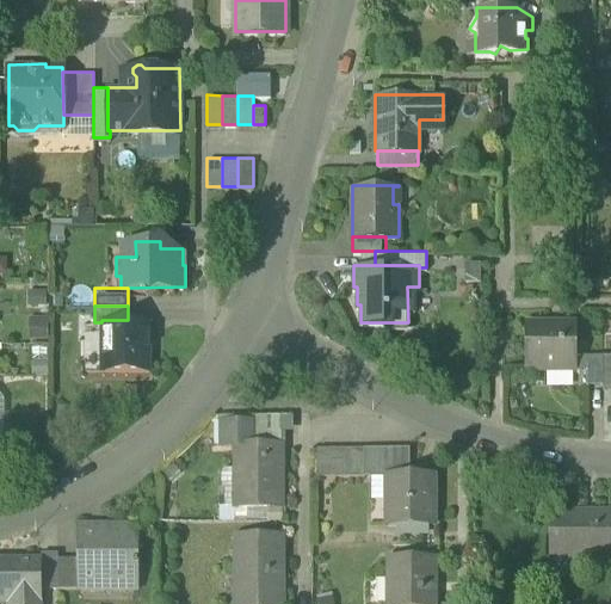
[(526,367),(575,365),(575,352),(575,319),(526,319),(526,367)]
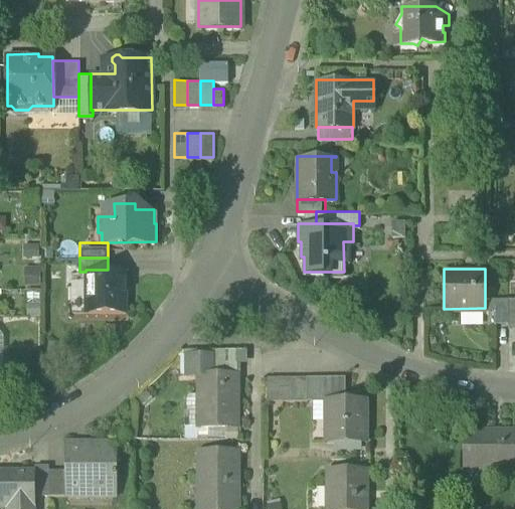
[(86,310),(126,310),(126,270),(108,270),(86,270),(86,272),(86,310)]
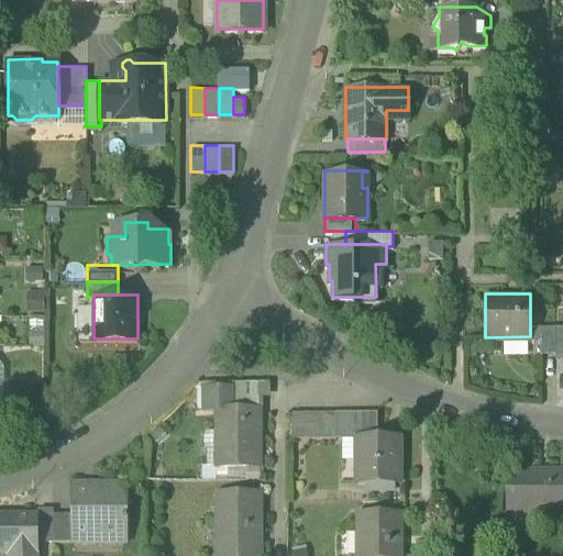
[(539,351),(555,351),(555,324),(530,324),(530,336),(539,336),(539,351)]
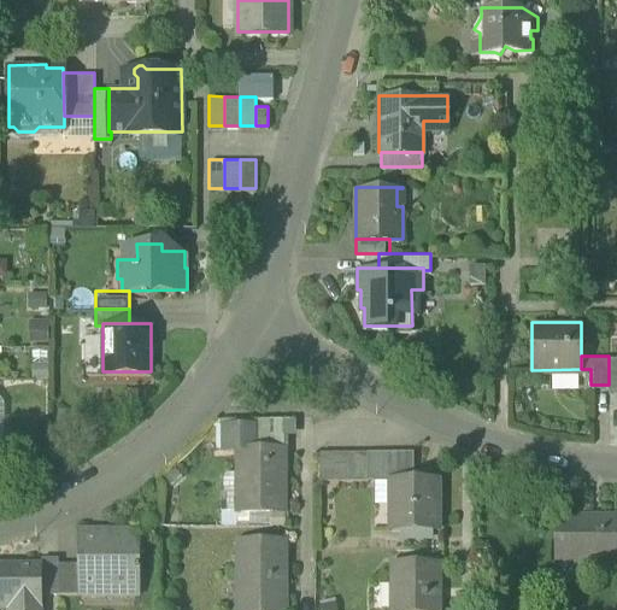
[(242,417),(242,423),(257,423),(257,446),(283,446),(283,416),(242,417)]
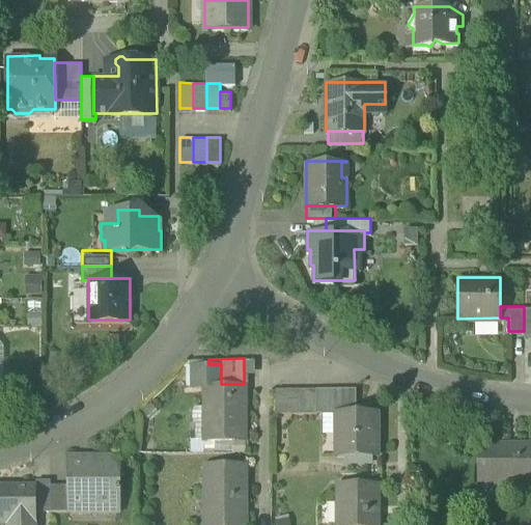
[(193,385),(204,385),(204,384),(221,384),(221,364),(208,364),(193,364),(193,385)]
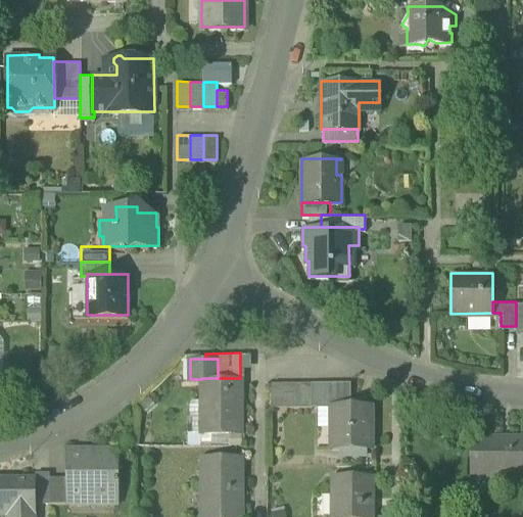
[(201,379),(201,397),(201,402),(206,402),(206,415),(206,431),(241,431),(241,378),(240,378),(218,378),(201,378),(201,379)]
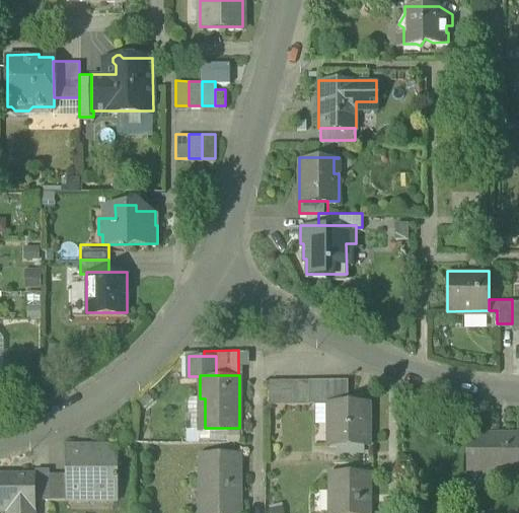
[(348,377),(335,378),(335,402),(348,402),(348,377)]
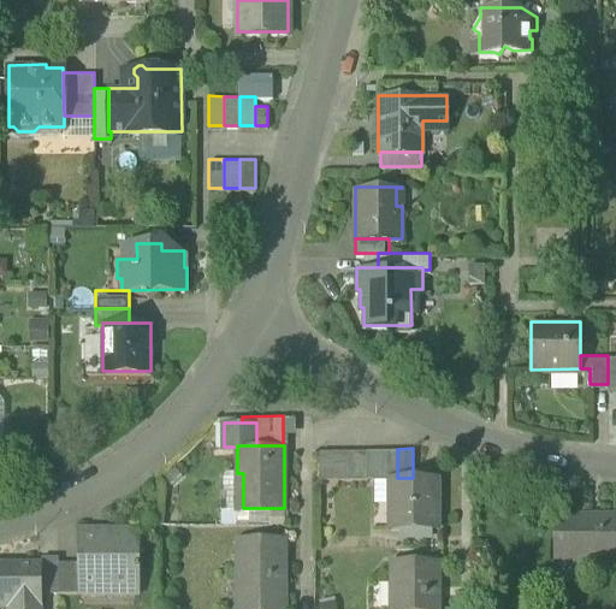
[(319,478),(335,478),(335,449),(319,449),(319,478)]
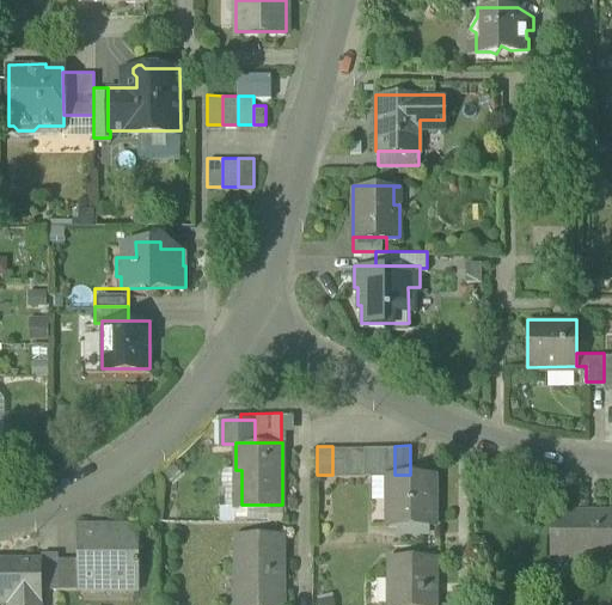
[(332,475),(348,475),(348,446),(332,446),(332,475)]
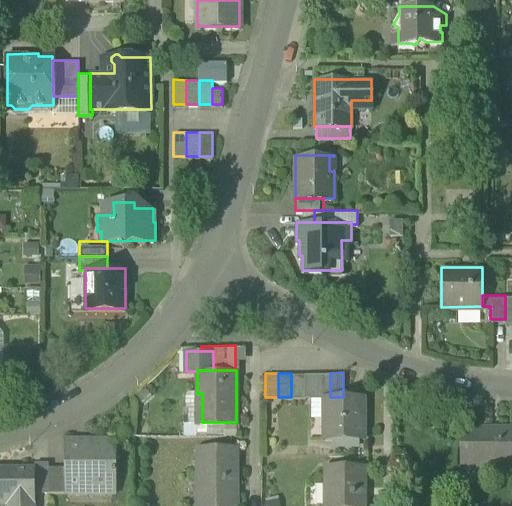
[(291,397),(304,397),(304,373),(291,373),(291,397)]
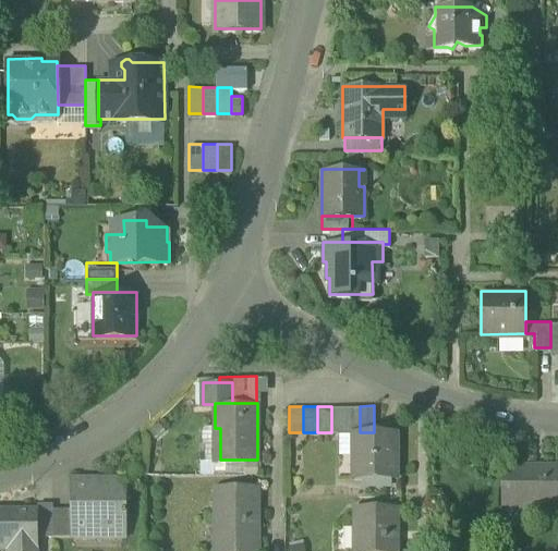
[(331,432),(346,432),(346,406),(331,406),(331,432)]
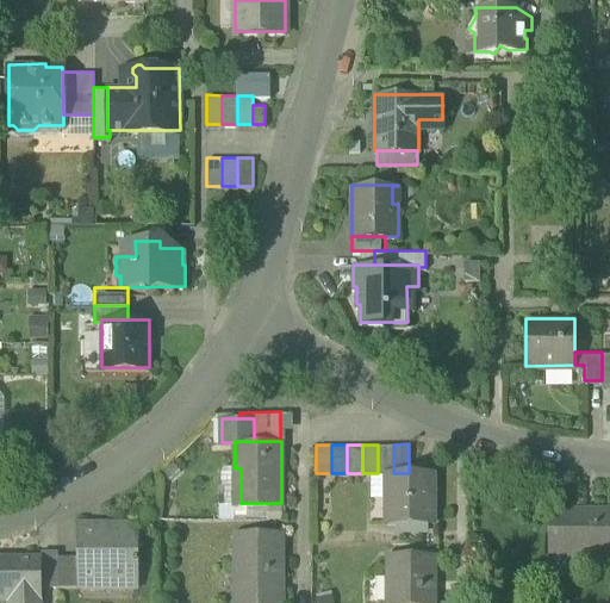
[(393,445),(378,445),(378,473),(386,473),(393,473),(393,445)]
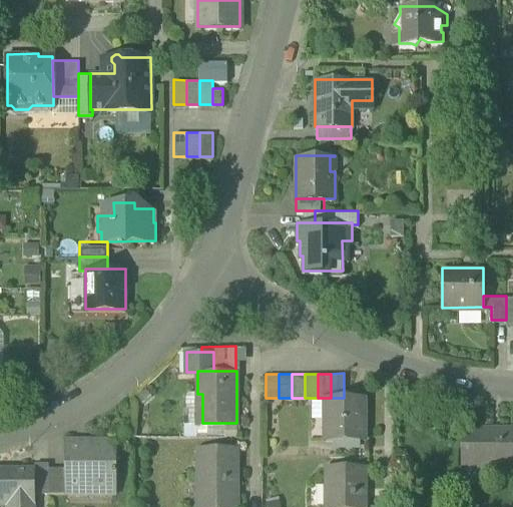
[(188,407),(202,407),(202,394),(197,394),(197,390),(188,391),(185,393),(185,404),(188,407)]
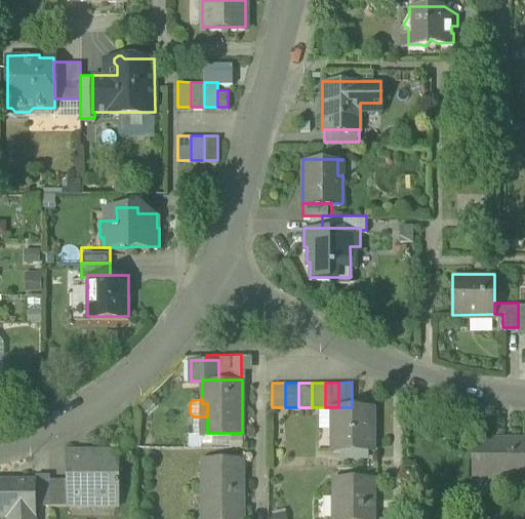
[(331,448),(373,448),(373,407),(352,407),(338,407),(332,407),(331,431),(335,431),(335,446),(331,446),(331,448)]
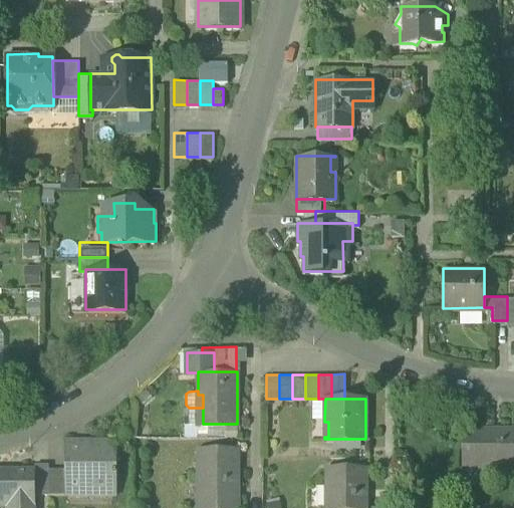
[(203,408),(189,408),(189,428),(196,428),(196,424),(203,424),(203,408)]
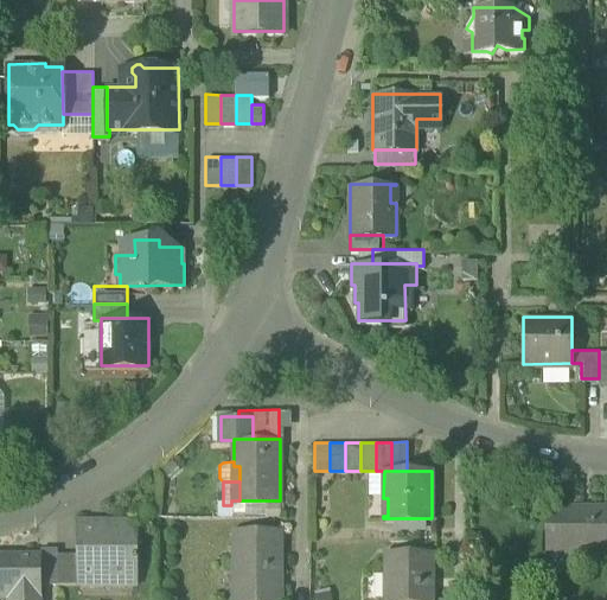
[(581,551),(606,551),(606,542),(606,508),(606,504),(547,505),(547,551),(548,551),(548,544),(581,544),(581,551)]
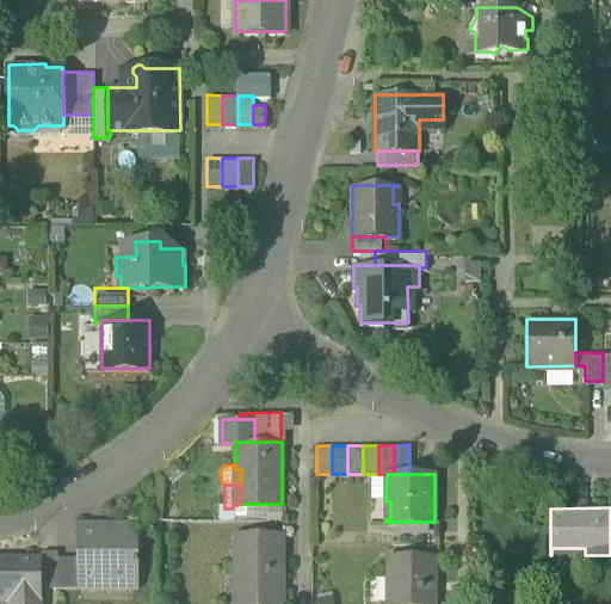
[(106,585),(139,585),(139,522),(112,522),(112,528),(80,528),(80,523),(78,523),(78,555),(78,579),(79,579),(106,579),(106,585)]
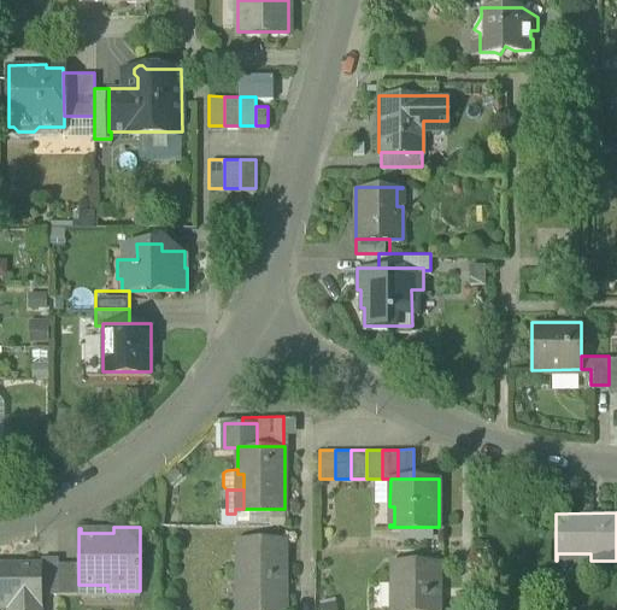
[(236,609),(285,609),(285,538),(238,538),(236,609)]
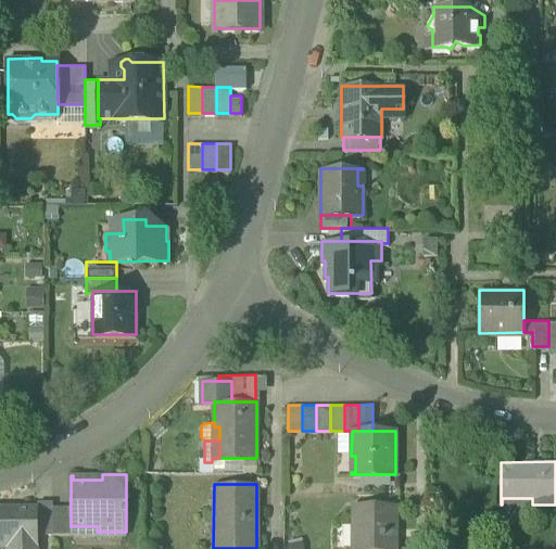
[(37,533),(52,532),(52,505),(52,499),(37,499),(37,506),(37,533)]
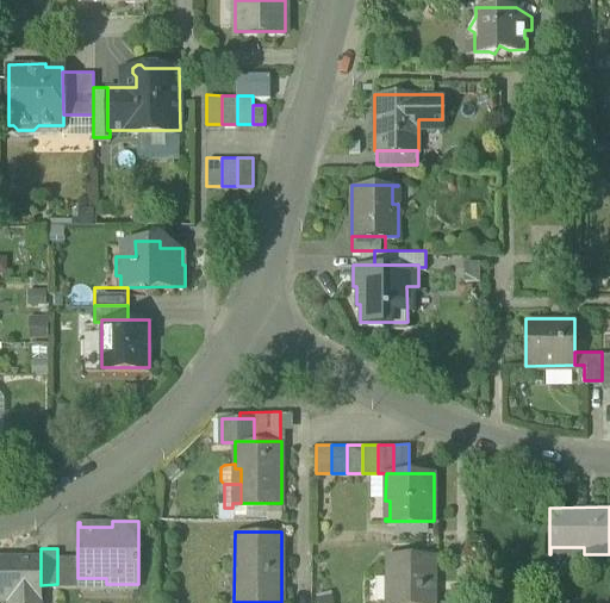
[(78,554),(57,554),(57,584),(57,585),(79,585),(79,584),(79,578),(78,578),(78,554)]
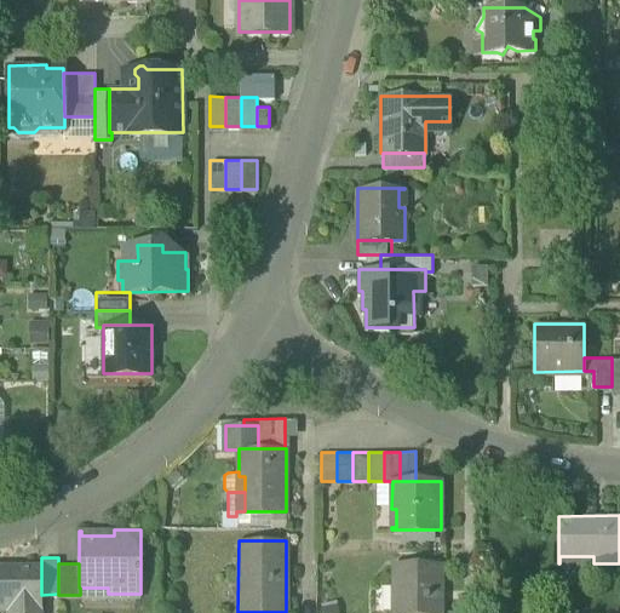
[(394,612),(441,612),(441,563),(394,563),(394,612)]
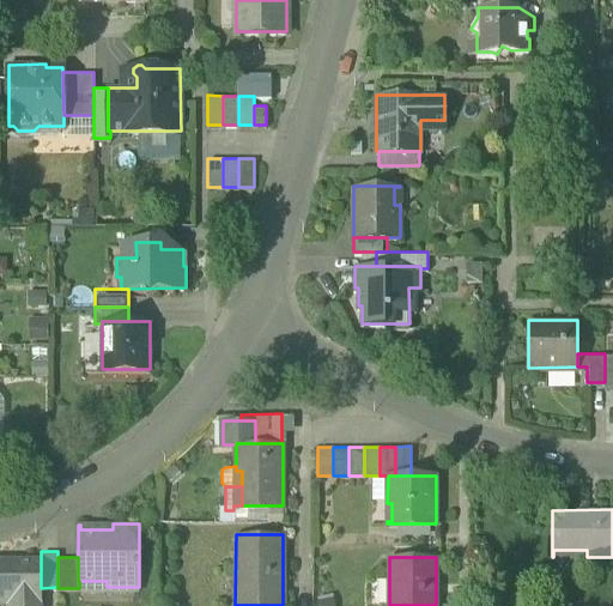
[(8,605),(41,605),(41,588),(41,558),(0,558),(0,601),(8,601),(8,605)]
